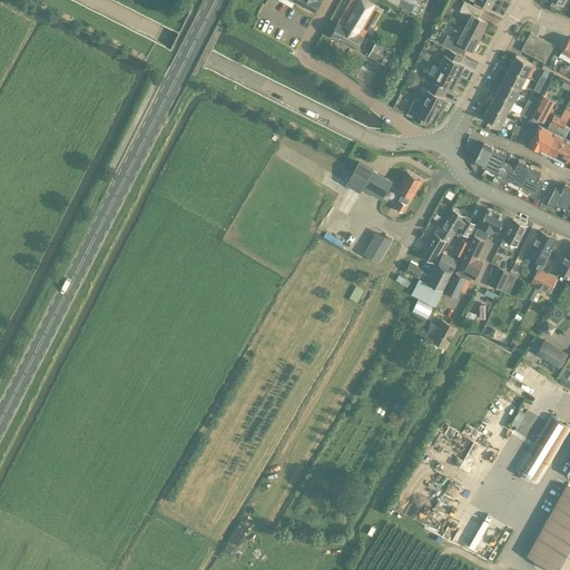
[(360,0),(349,0),(337,22),(331,35),(356,49),(377,9),(360,0)]
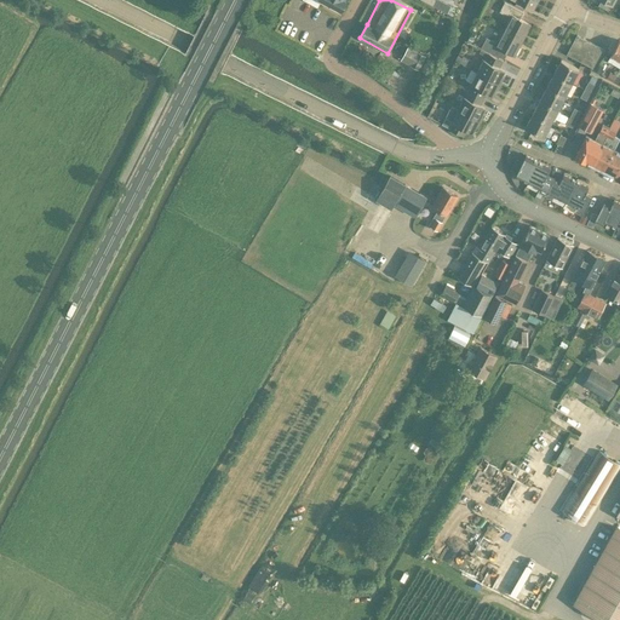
[(504,30),(523,40),(532,24),(520,18),(523,11),(505,1),(500,11),(511,17),(504,30)]
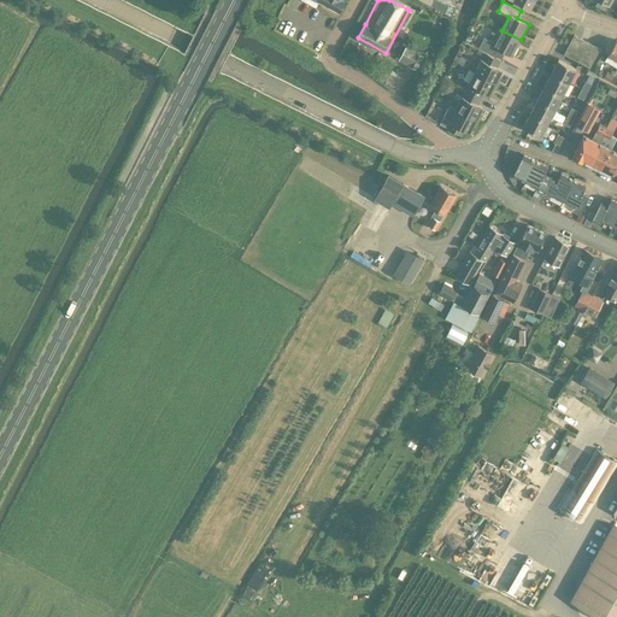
[(512,56),(521,40),(501,30),(494,42),(485,37),(480,46),(501,58),(505,52),(512,56)]
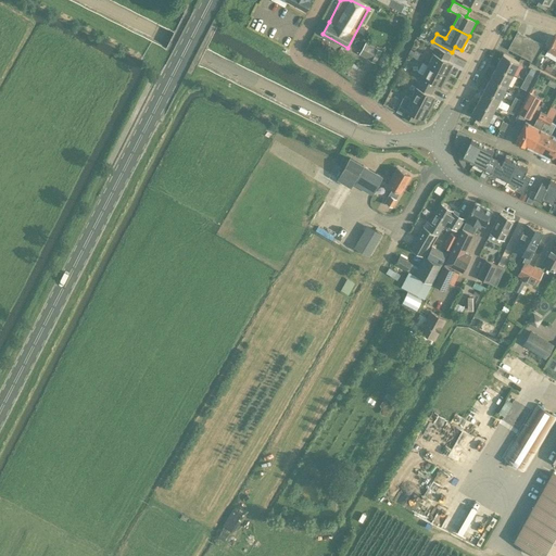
[(517,32),(512,43),(517,47),(523,35),(517,32)]
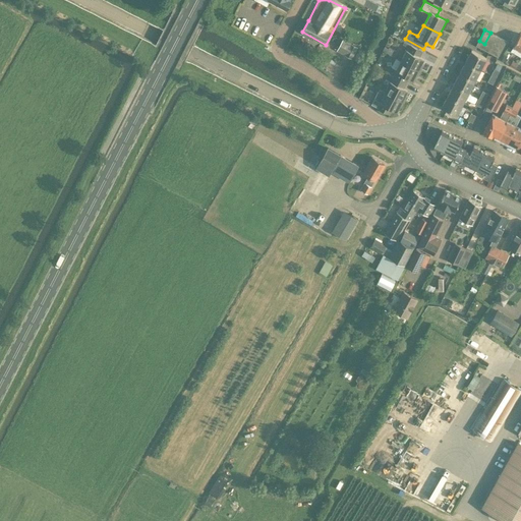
[(490,46),(496,36),(490,33),(484,44),(490,46)]
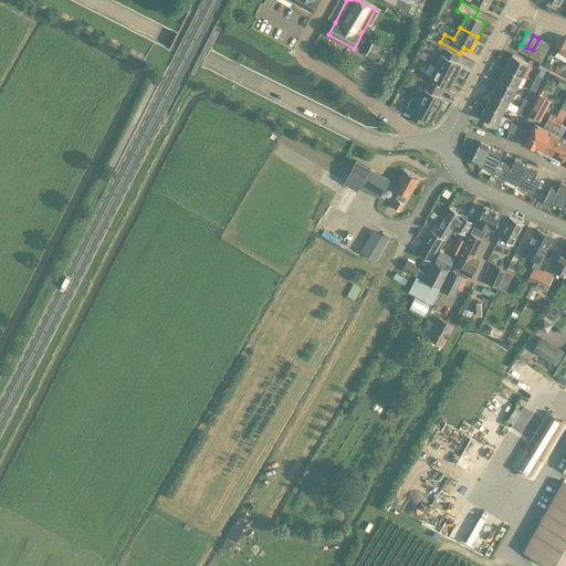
[(538,53),(544,42),(538,39),(533,50),(538,53)]
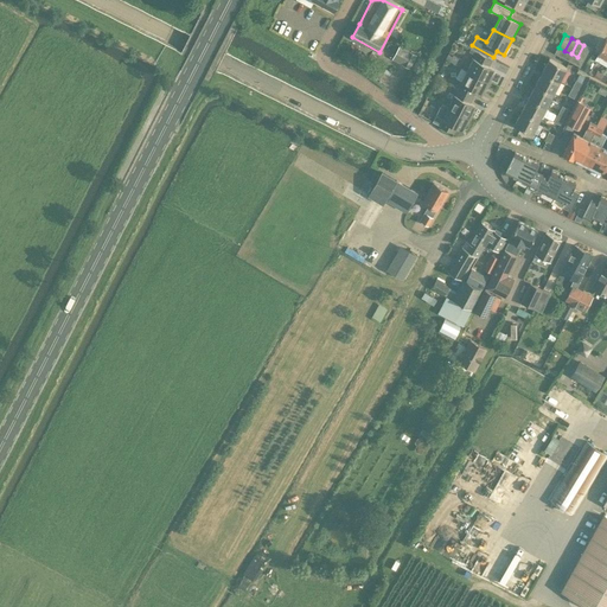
[(577,57),(583,61),(590,48),(583,45),(577,57)]
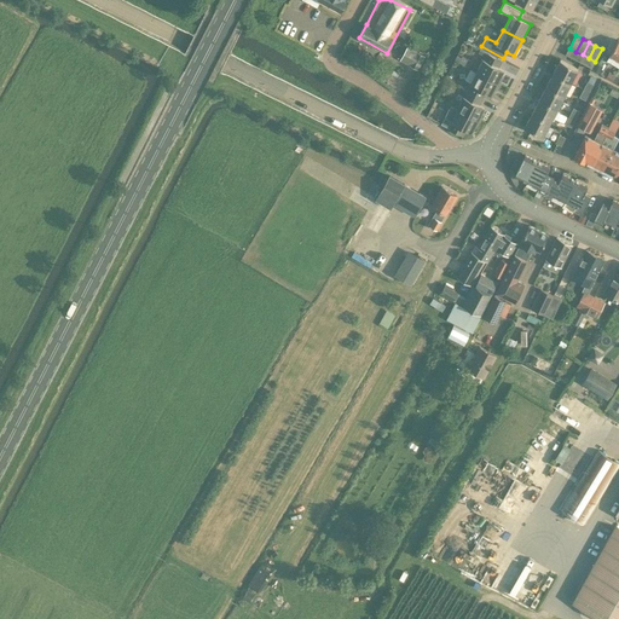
[(409,47),(401,61),(416,69),(424,56),(409,47)]
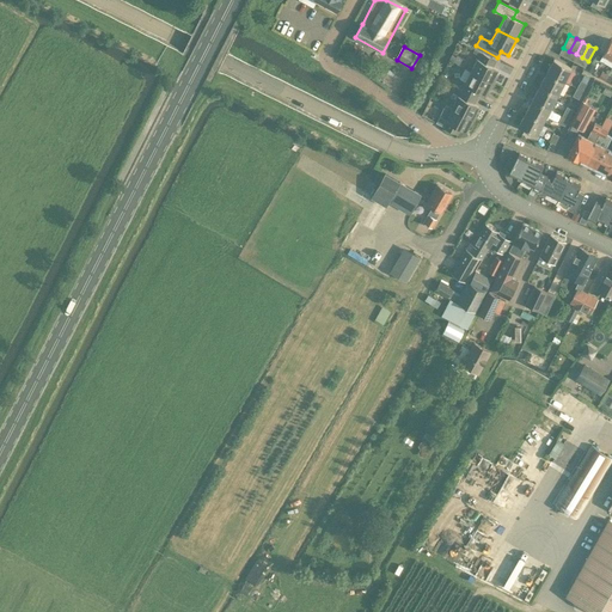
[(563,48),(560,54),(585,67),(588,61),(582,57),(576,54),(569,51),(563,48)]
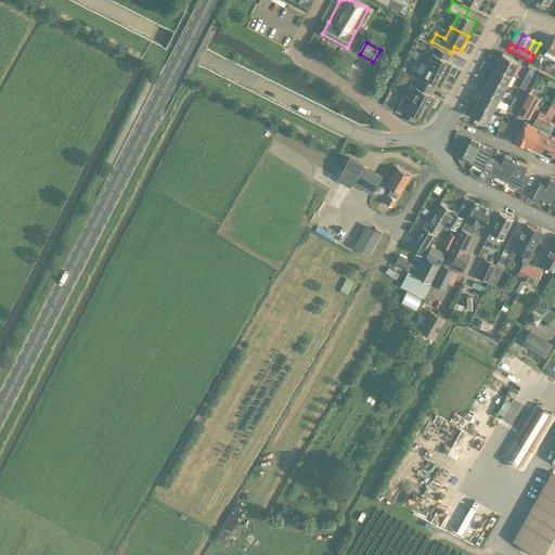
[(433,53),(427,64),(448,75),(451,68),(449,67),(452,63),(447,60),(450,54),(437,48),(436,49),(435,52),(434,53),(433,53)]
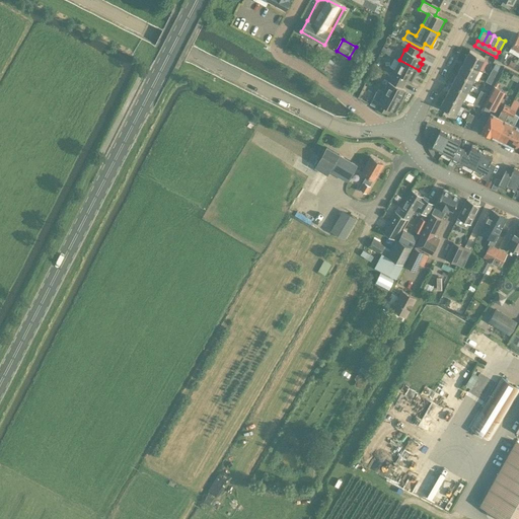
[(469,51),(463,62),(478,70),(485,58),(469,51)]
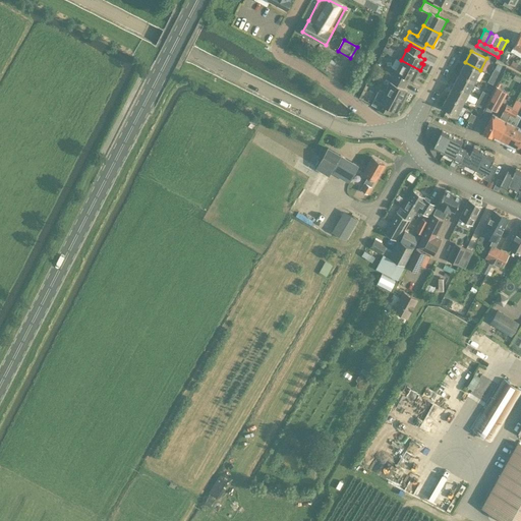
[(394,75),(406,82),(409,77),(413,79),(416,74),(417,75),(420,70),(401,60),(396,70),(397,70),(394,75)]
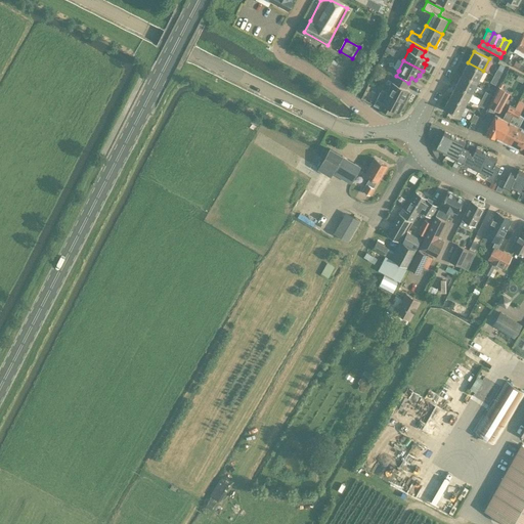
[(521,63),(516,60),(513,67),(518,69),(521,63)]
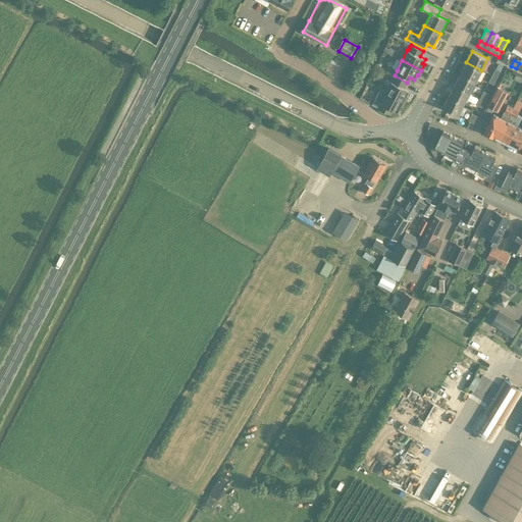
[(466,62),(461,73),(475,82),(481,70),(466,62)]
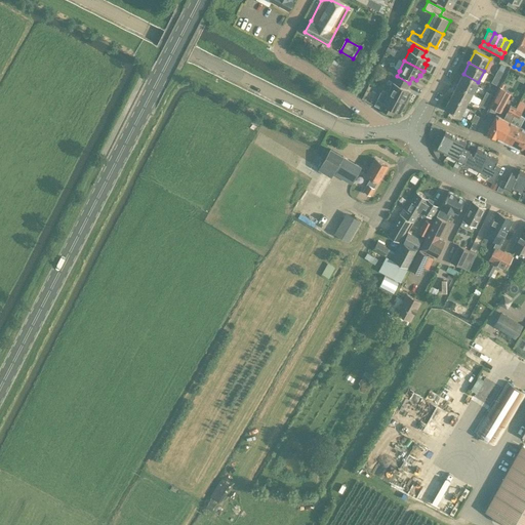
[(495,76),(499,79),(503,72),(498,70),(495,76)]
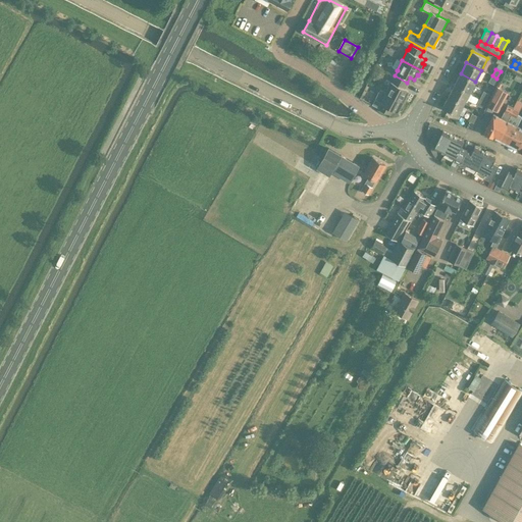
[(461,73),(455,85),(470,93),(475,82),(461,73)]
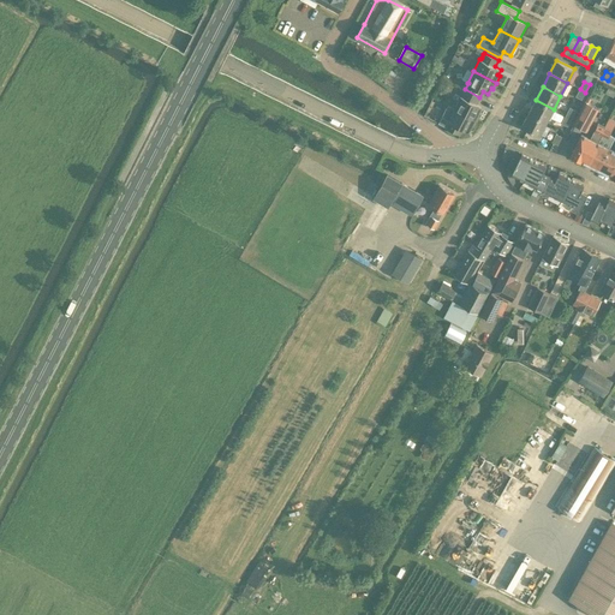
[(477,103),(479,97),(465,89),(461,96),(461,95),(454,107),(477,119),(481,113),(478,112),(482,106),(477,103)]
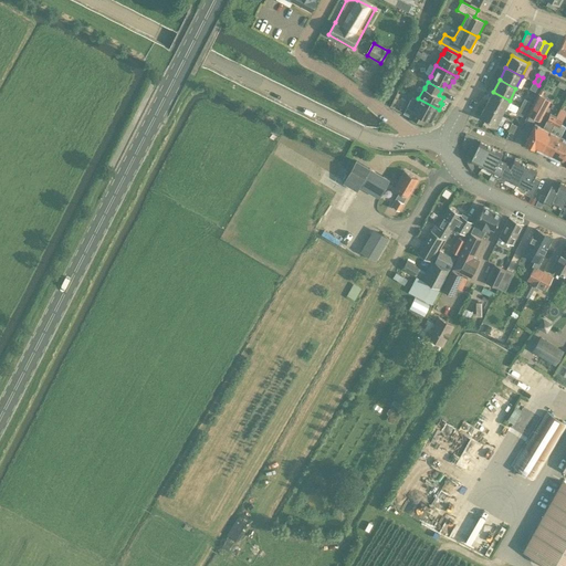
[(535,92),(538,85),(534,82),(530,90),(535,92)]
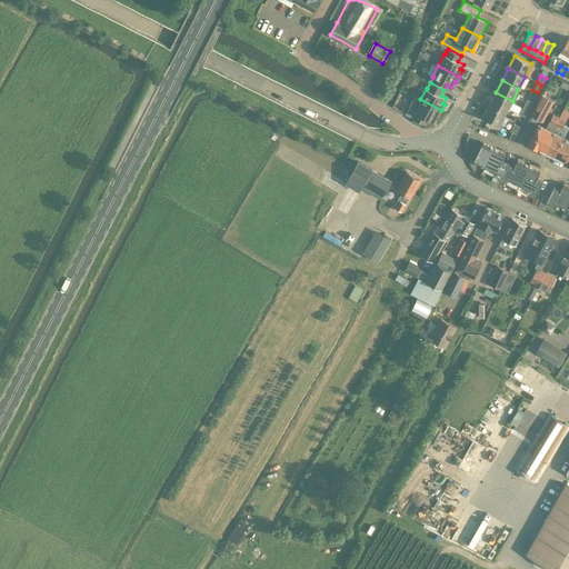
[(496,92),(489,105),(506,113),(512,101),(496,92)]
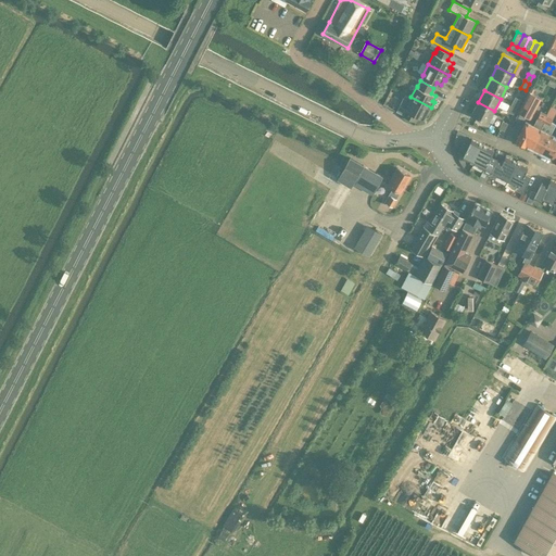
[(519,112),(531,117),(541,98),(529,92),(519,112)]
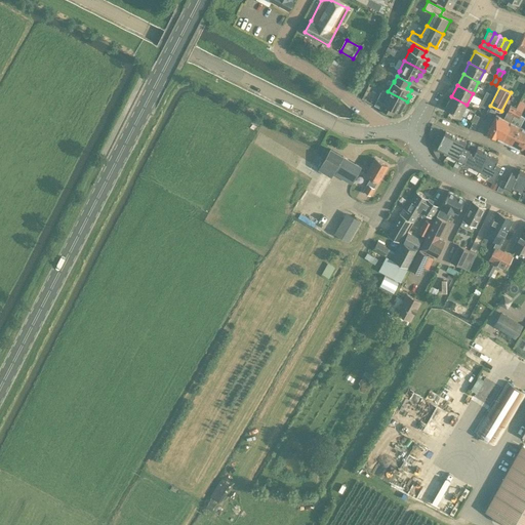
[(407,102),(388,91),(382,89),(374,105),(393,114),(396,109),(400,111),(403,107),(404,108),(407,102)]
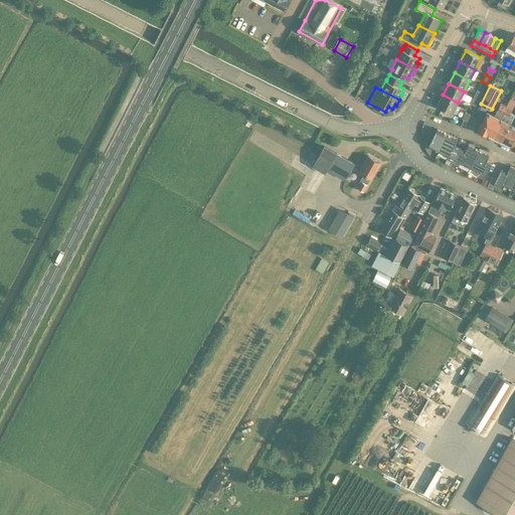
[(474,97),(479,100),(482,94),(477,91),(474,97)]
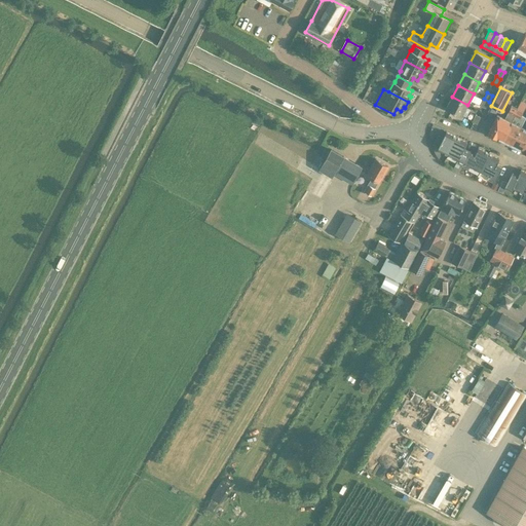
[(467,105),(452,97),(446,108),(461,116),(467,105)]
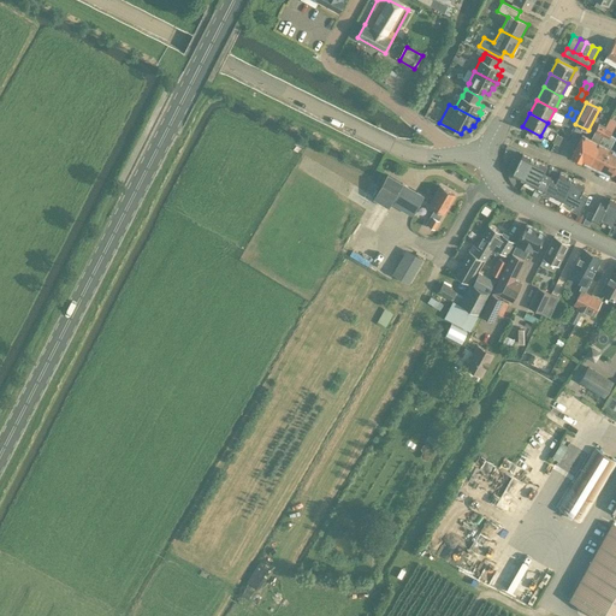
[(568,128),(573,119),(567,116),(563,124),(568,128)]
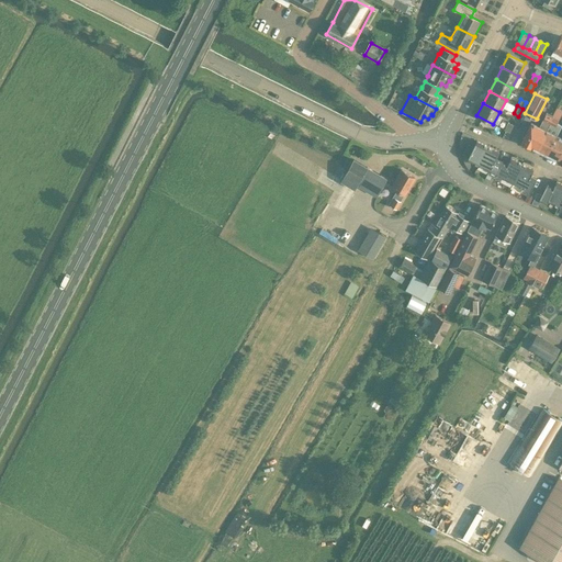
[(547,113),(540,127),(531,123),(521,143),(531,148),(532,147),(537,149),(552,120),(551,119),(552,116),(552,115),(547,113)]
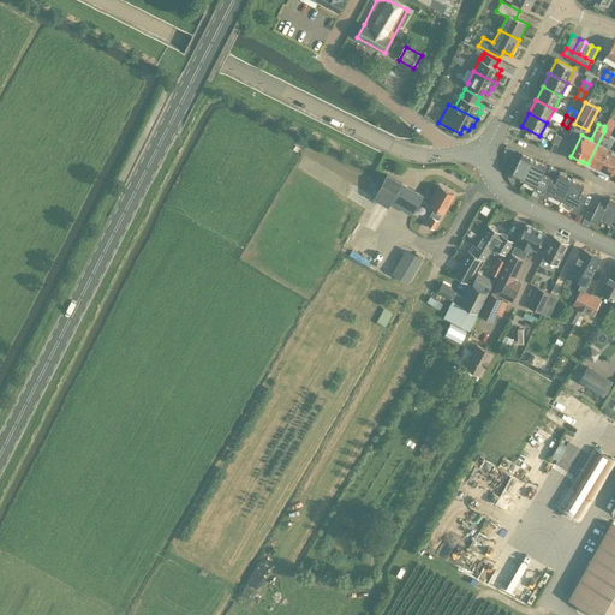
[(603,130),(604,131),(587,163),(598,169),(609,149),(614,137),(609,135),(610,131),(604,127),(603,130)]
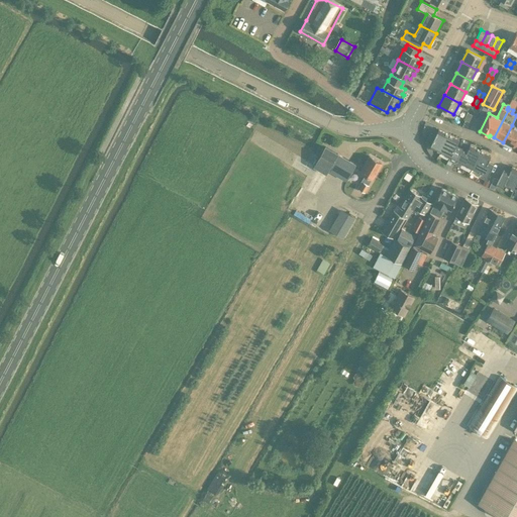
[(469,121),(473,114),(468,112),(464,118),(469,121)]
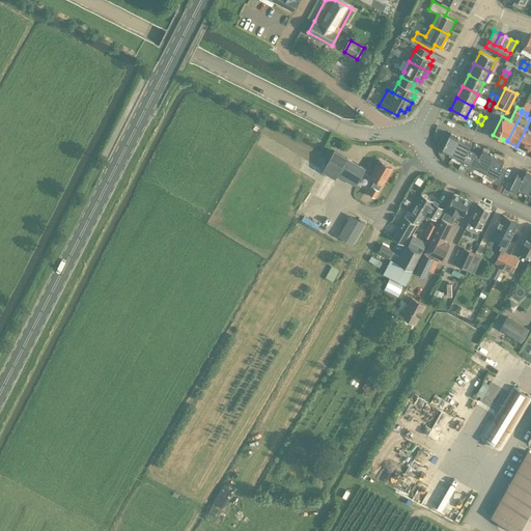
[(530,130),(530,131),(526,129),(516,146),(526,150),(530,141),(530,130)]
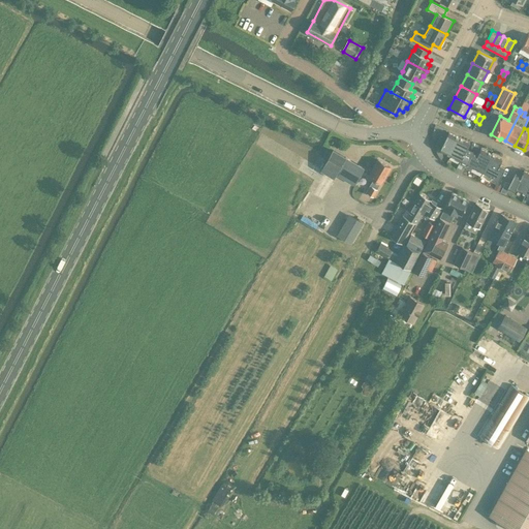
[(450,156),(459,137),(448,132),(446,138),(444,142),(438,139),(436,145),(441,148),(440,151),(450,156)]
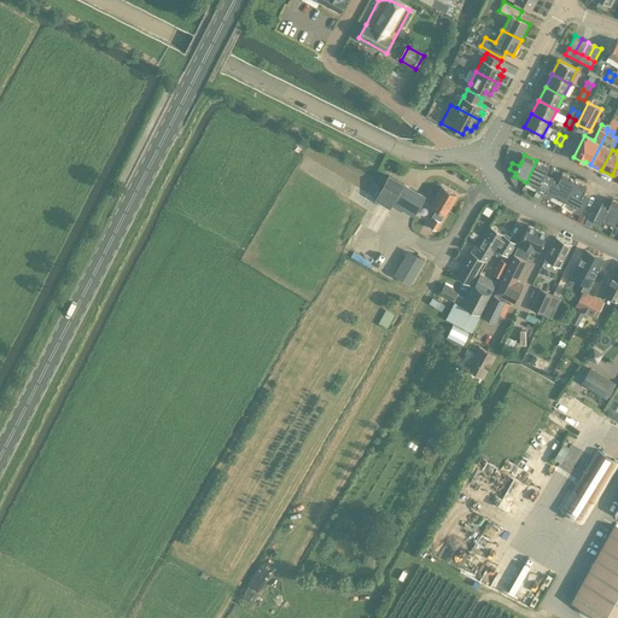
[(526,182),(538,188),(536,192),(543,194),(549,181),(543,179),(546,174),(549,167),(536,161),(526,182)]
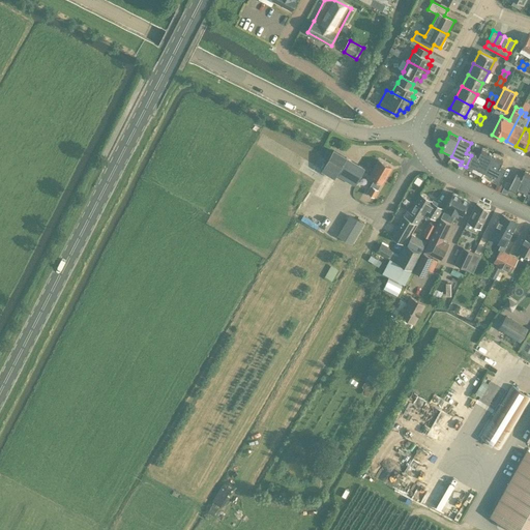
[(366,168),(347,156),(334,149),(322,170),(335,177),(337,173),(356,184),(366,168)]
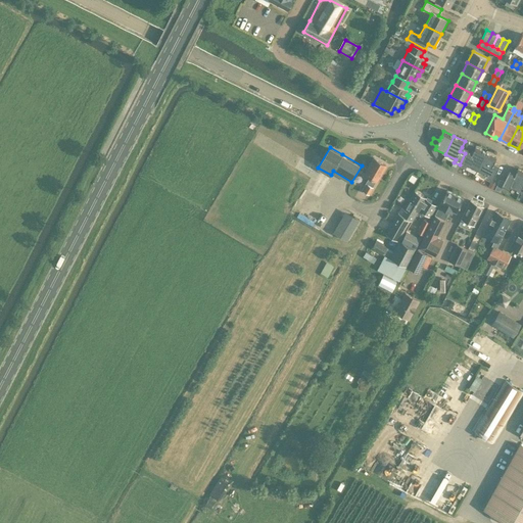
[(471,156),(465,153),(460,164),(466,168),(467,164),(477,170),(486,152),(475,147),(471,156)]
